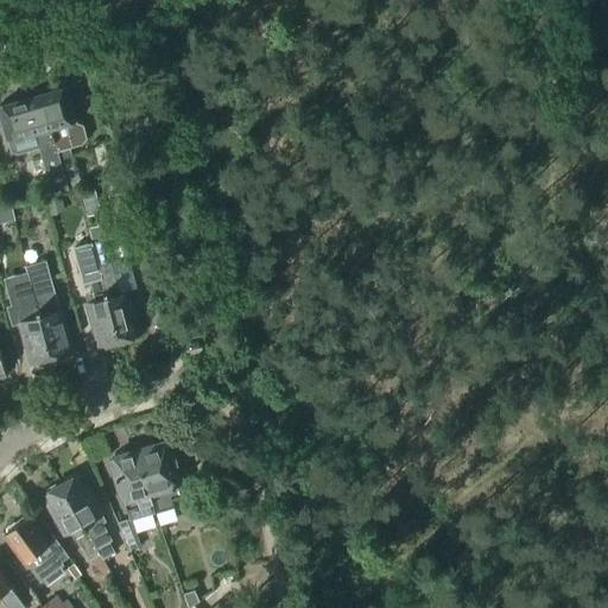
[(203,105),(217,101),(213,84),(198,89),(203,105)]
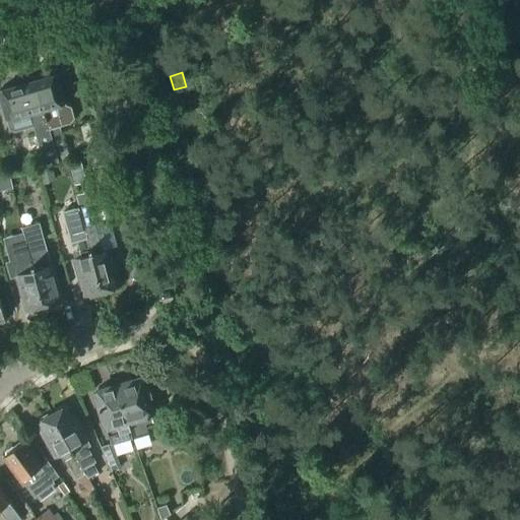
[(39,75),(35,76),(36,81),(56,163),(68,159),(59,127),(62,127),(61,125),(69,123),(73,119),(70,109),(65,107),(56,75),(40,80),(39,75)]
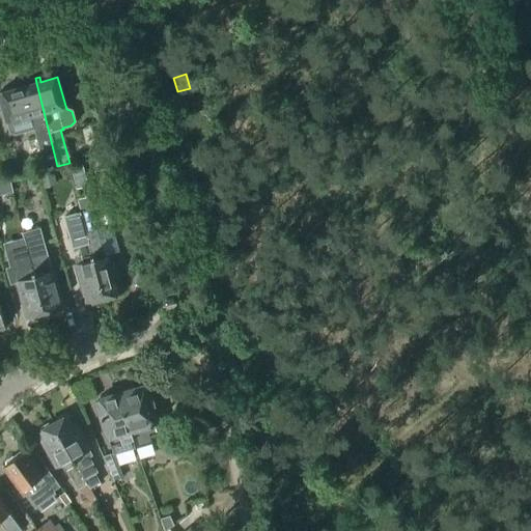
[(27,85),(0,92),(0,99),(7,124),(8,124),(9,133),(16,135),(34,130),(46,169),(57,166),(36,83),(35,78),(26,81),(27,85)]
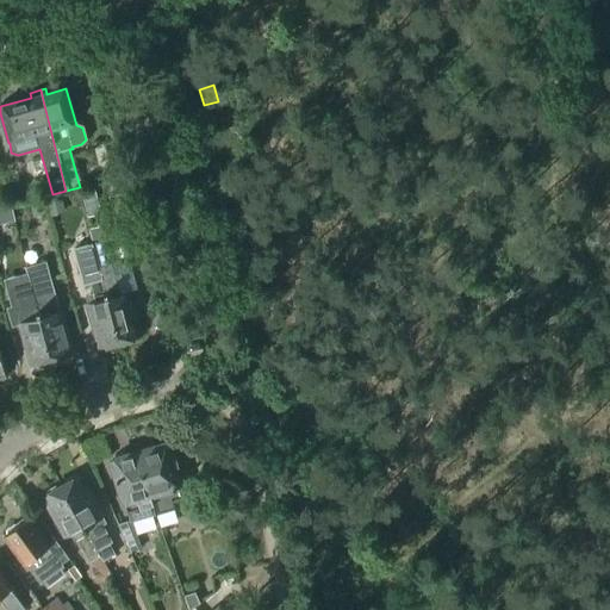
[(101,212),(94,188),(82,192),(88,216),(101,212)]
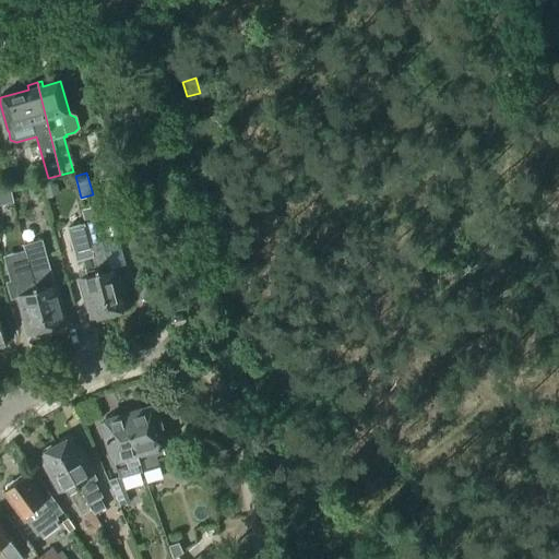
[(43,182),(45,193),(46,197),(59,193),(56,179),(43,182)]
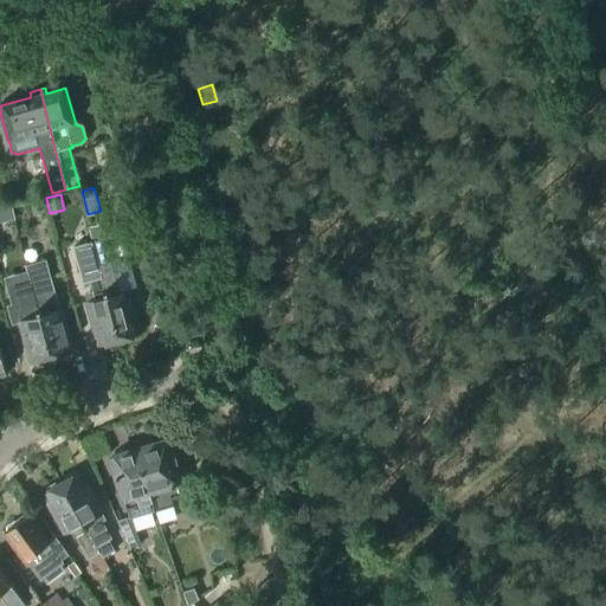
[(36,213),(49,210),(46,198),(45,197),(32,200),(36,213)]
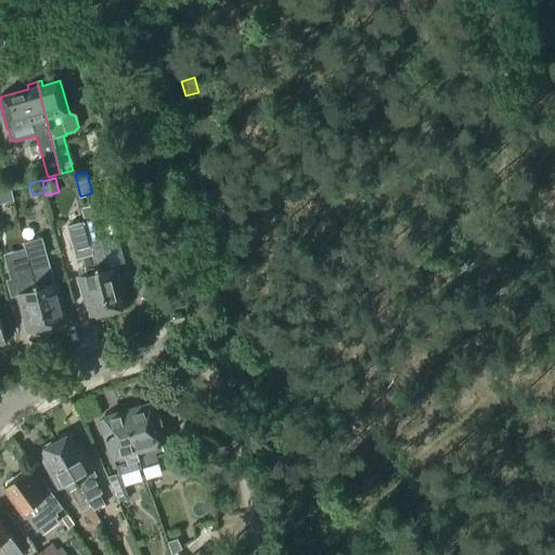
[(11,188),(0,190),(0,203),(14,201),(11,188)]
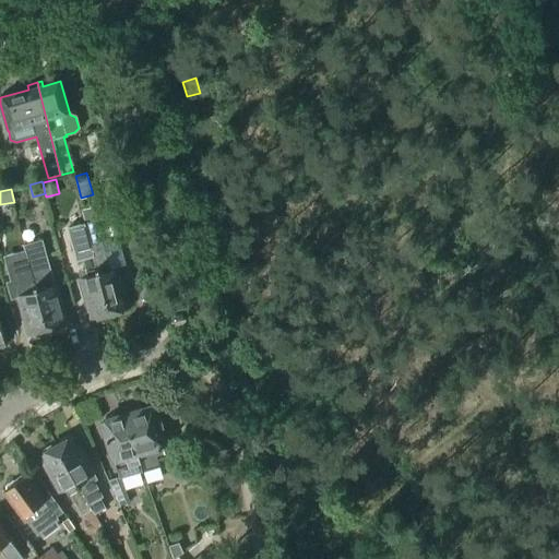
[(103,292),(109,314),(114,313),(116,316),(123,313),(126,310),(129,309),(117,269),(110,271),(93,207),(82,211),(85,223),(87,229),(88,237),(91,245),(94,257),(96,268),(103,292)]
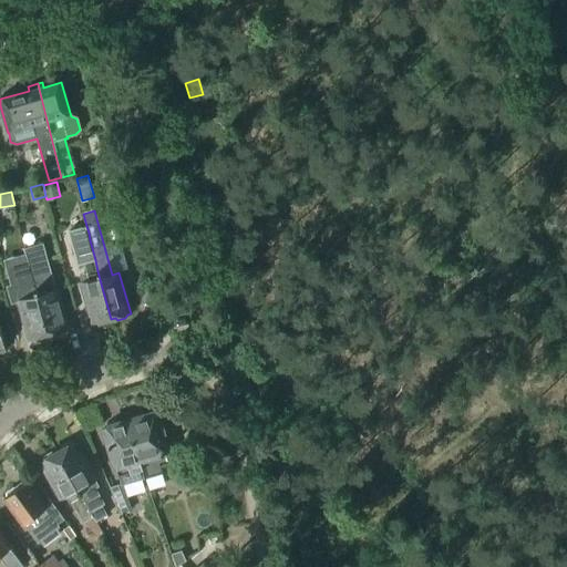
[(96,323),(100,326),(107,323),(109,320),(111,319),(104,296),(98,271),(95,260),(92,248),(90,240),(89,233),(86,226),(68,232),(78,266),(84,264),(89,280),(82,282),(93,325),(96,323)]
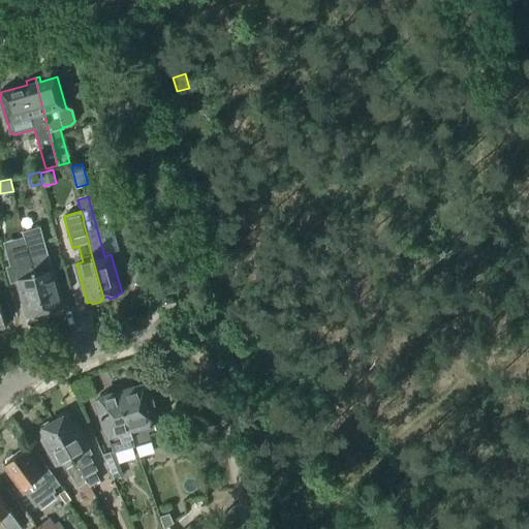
[(44,314),(48,313),(52,315),(59,313),(60,310),(63,309),(40,227),(22,232),(24,238),(44,314)]
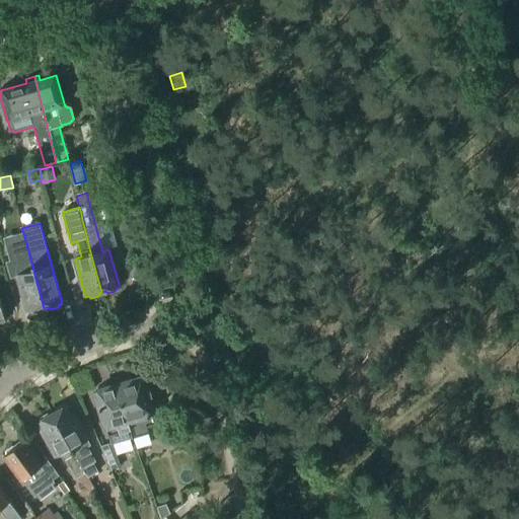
[(30,311),(33,314),(41,312),(43,308),(44,308),(23,233),(5,239),(12,264),(8,265),(11,278),(15,277),(24,313),(30,311)]
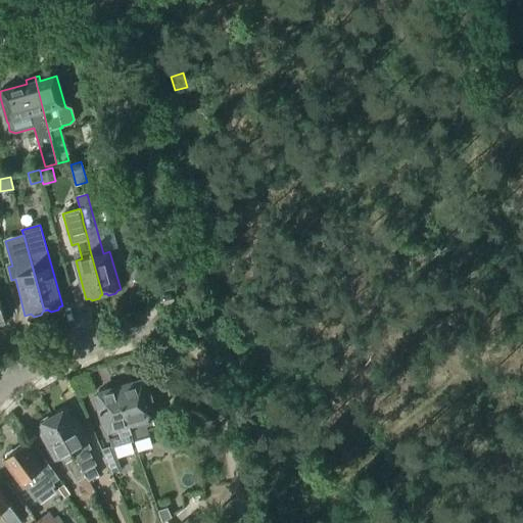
[(137,270),(132,278),(137,281),(142,273),(137,270)]
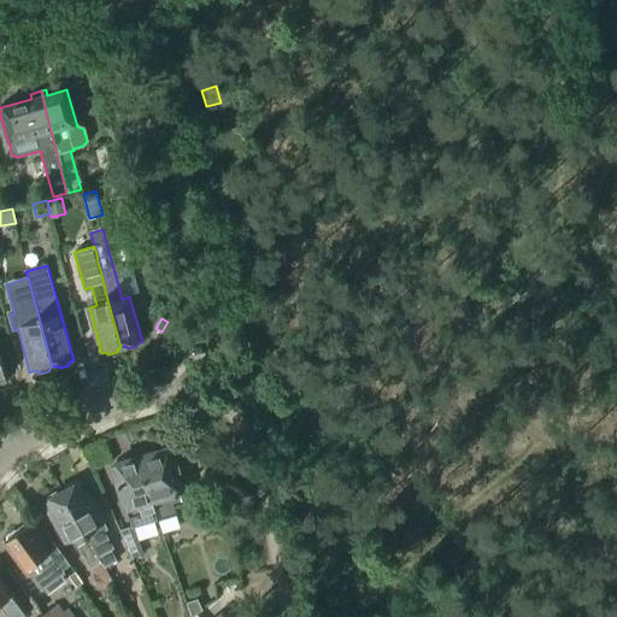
[(157,453),(154,451),(144,453),(144,457),(140,458),(157,519),(158,519),(158,521),(177,515),(174,506),(187,503),(184,493),(194,491),(189,475),(180,479),(171,448),(157,453)]
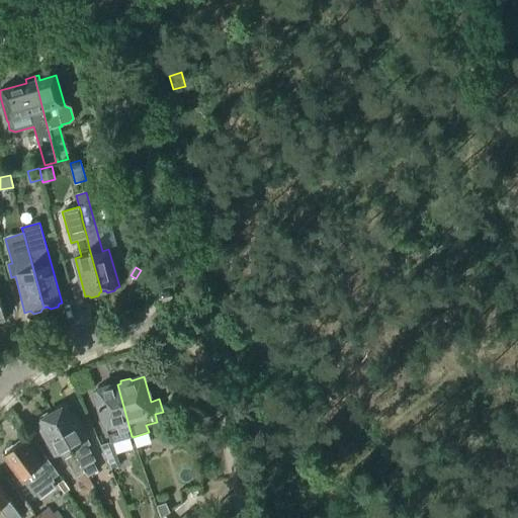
[(108,386),(106,385),(97,387),(97,391),(95,391),(95,392),(93,393),(96,405),(99,404),(110,443),(132,436),(117,384),(108,386)]
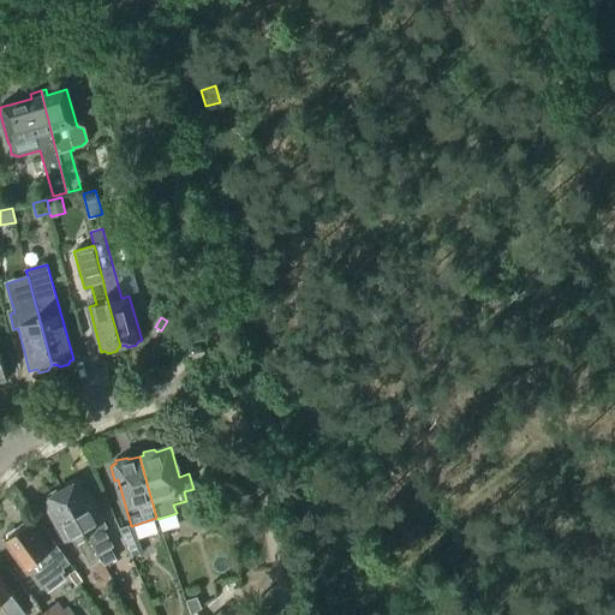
[(65,490),(64,491),(99,555),(111,549),(113,547),(103,530),(107,527),(105,521),(82,481),(78,483),(73,481),(66,485),(65,490)]
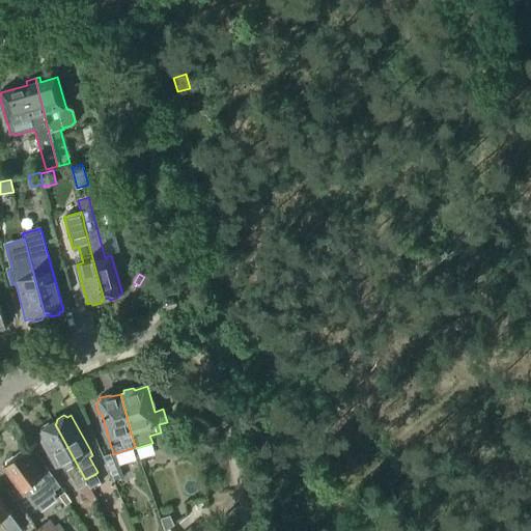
[(40,431),(38,432),(58,468),(64,465),(78,490),(88,483),(85,479),(55,424),(52,425),(48,424),(42,427),(40,431)]
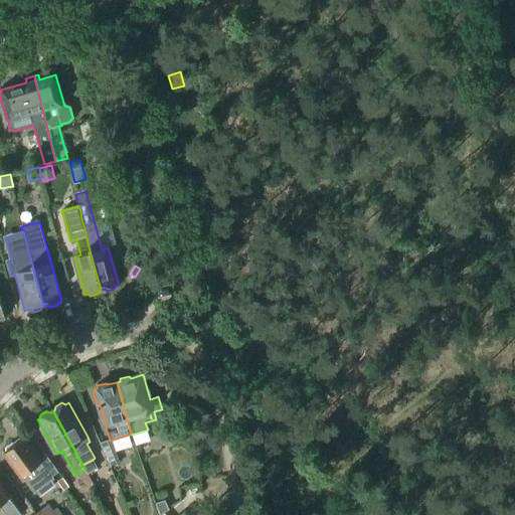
[(6,451),(4,453),(22,477),(34,494),(36,492),(39,496),(54,485),(51,481),(54,479),(52,477),(57,473),(44,454),(39,458),(24,438),(16,445),(13,443),(6,448),(6,451)]
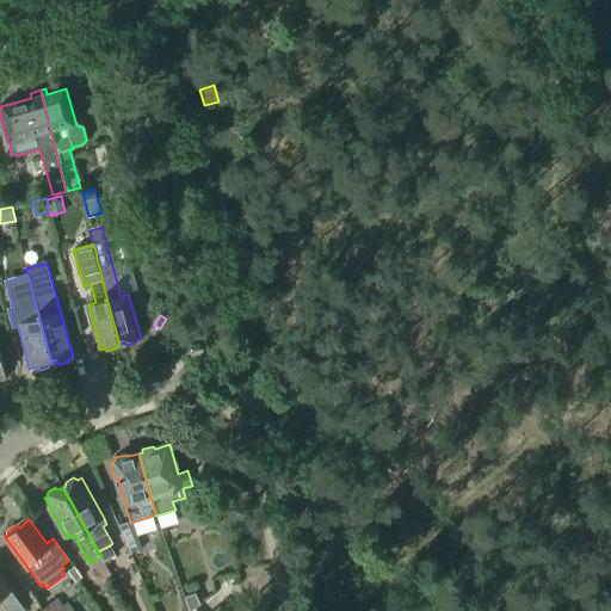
[(98,551),(102,556),(104,562),(116,556),(110,545),(98,551)]
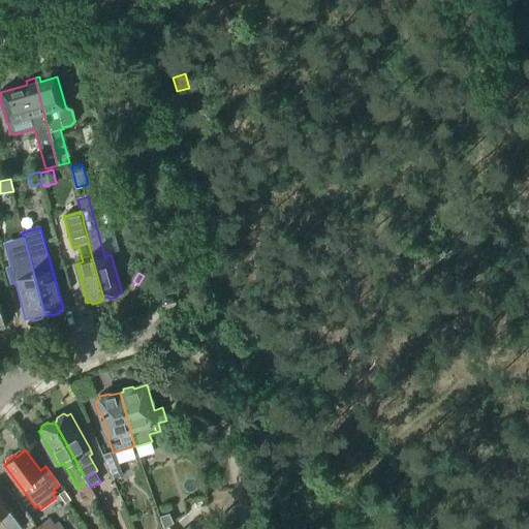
[(0,528),(5,528),(8,527),(9,528),(21,528),(23,528),(0,497),(0,528)]
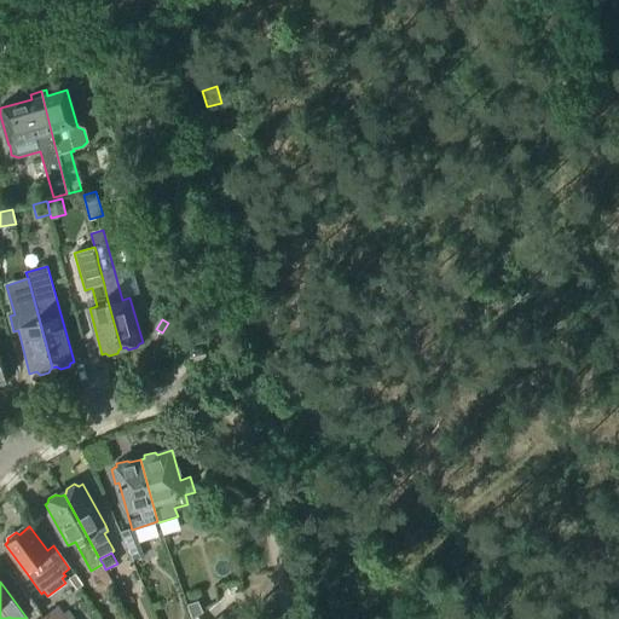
[(191,618),(192,618),(196,617),(202,612),(197,601),(186,605),(191,618)]
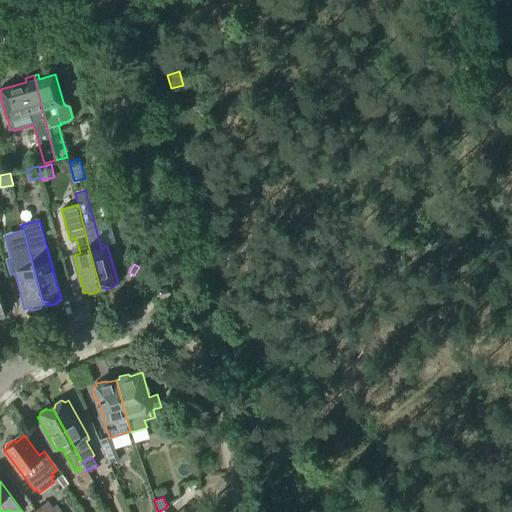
[(54,511),(47,503),(35,511),(36,511),(54,511)]
